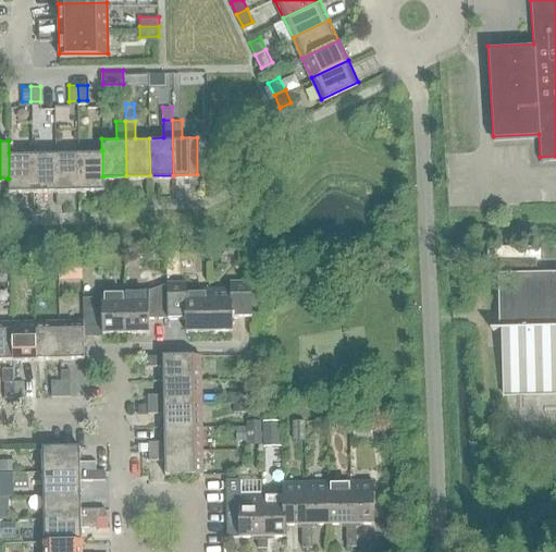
[(102,150),(101,150),(78,151),(79,188),(103,188),(103,176),(102,176),(102,150)]
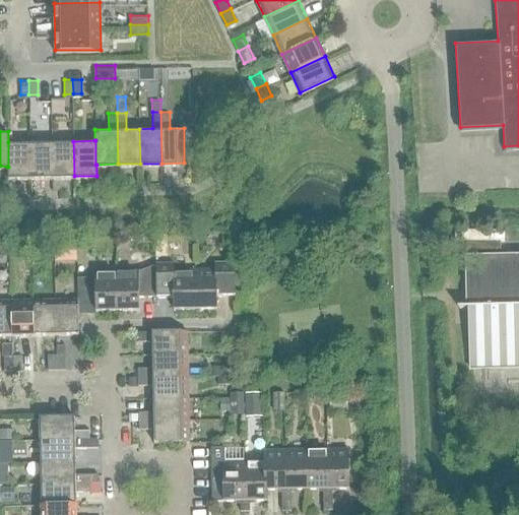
[(8,177),(30,177),(29,141),(8,142),(8,167),(7,167),(8,177)]
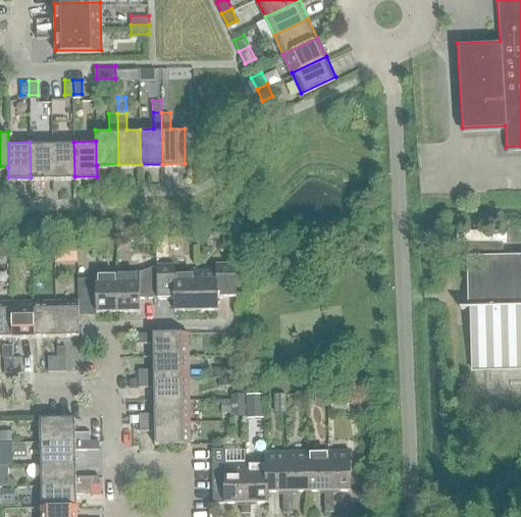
[(30,142),(31,177),(52,177),(52,142),(30,142)]
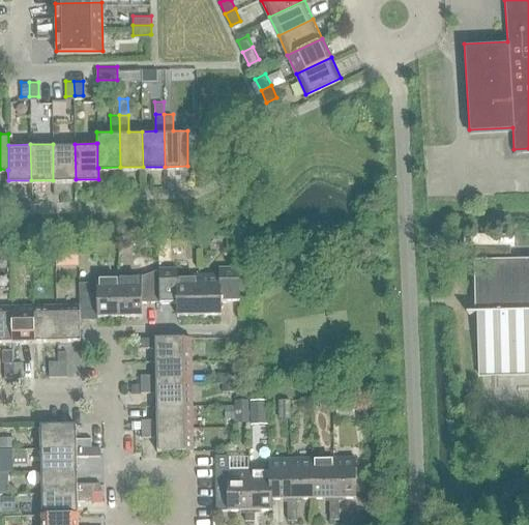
[(53,180),(76,179),(75,144),(53,144),(53,180)]
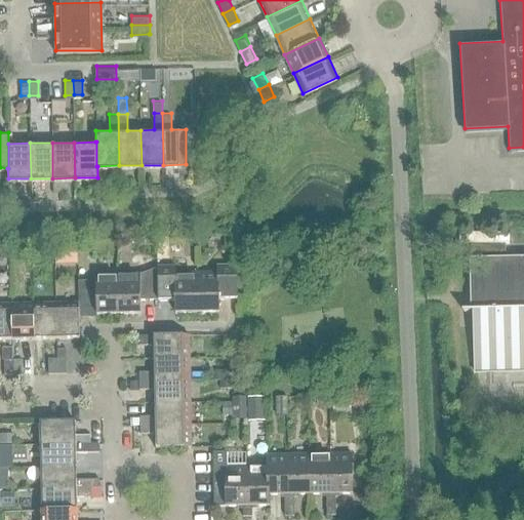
[(225,232),(225,245),(234,245),(234,232),(225,232)]
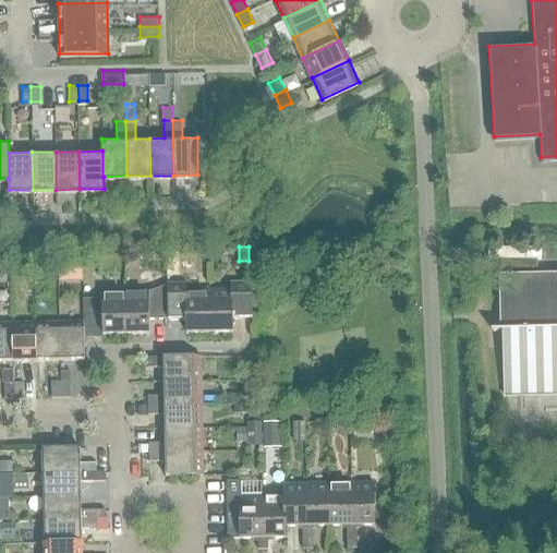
[(0,272),(11,272),(11,256),(0,256),(0,272)]
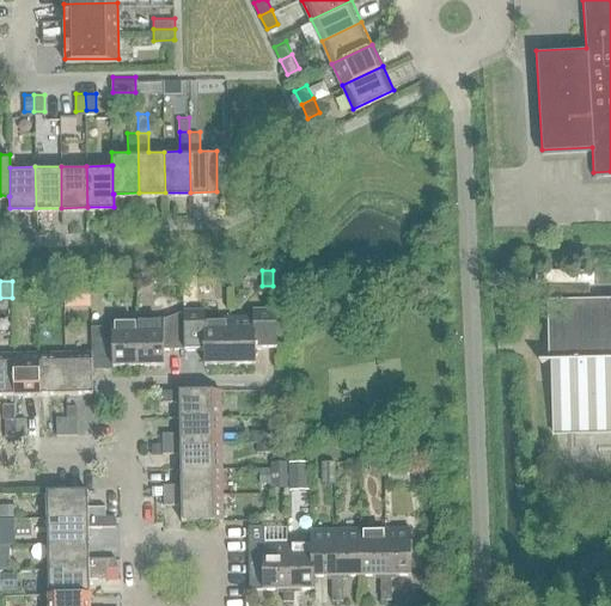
[(65,282),(66,303),(91,303),(91,282),(65,282)]
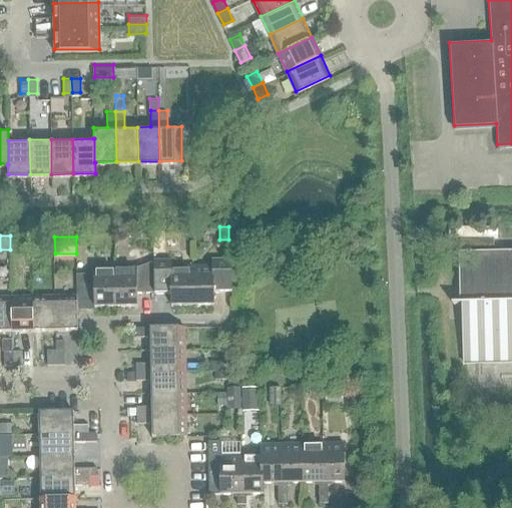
[(511,247),(458,249),(459,301),(462,301),(464,360),(511,358),(511,247)]
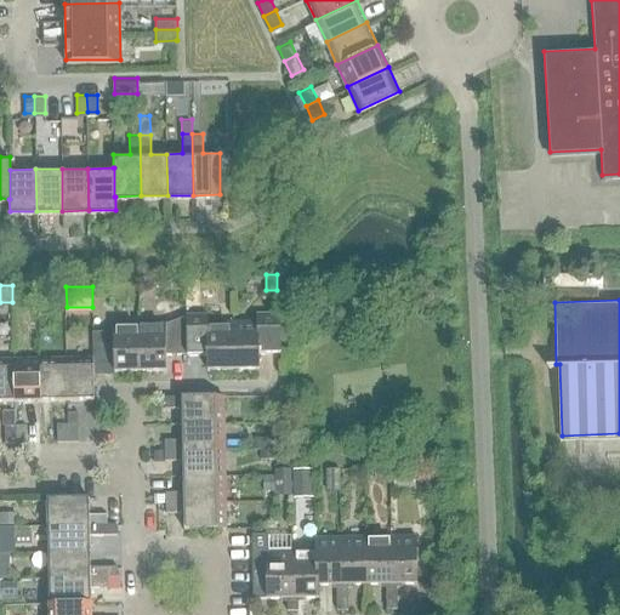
[(255,319),(232,319),(233,365),(259,365),(259,349),(278,348),(277,308),(254,308),(255,319)]
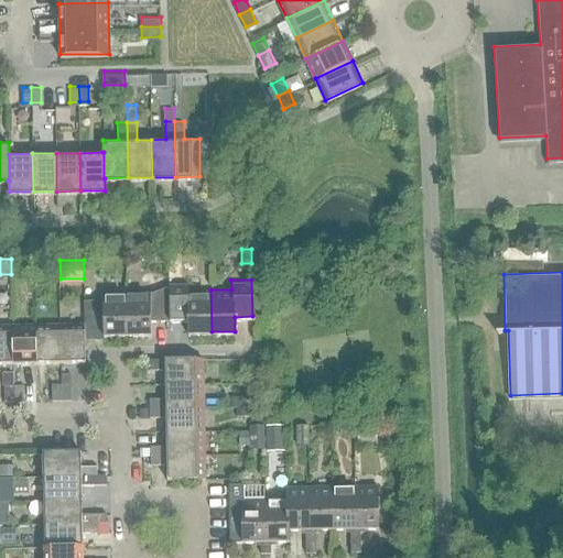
[(187,332),(212,331),(210,290),(187,290),(185,282),(169,282),(169,285),(169,298),(170,318),(187,318),(187,332)]
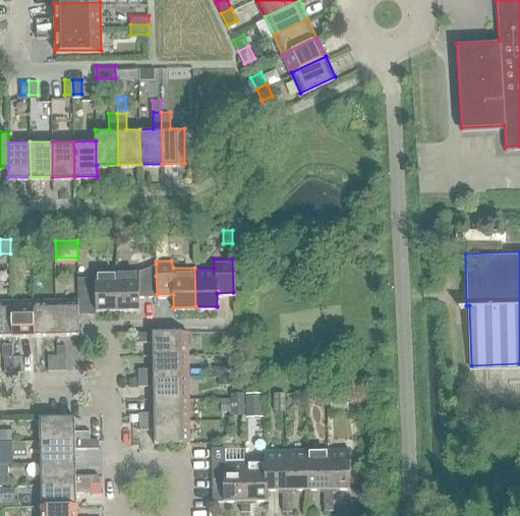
[(157,293),(156,276),(156,264),(139,270),(139,294),(157,293)]
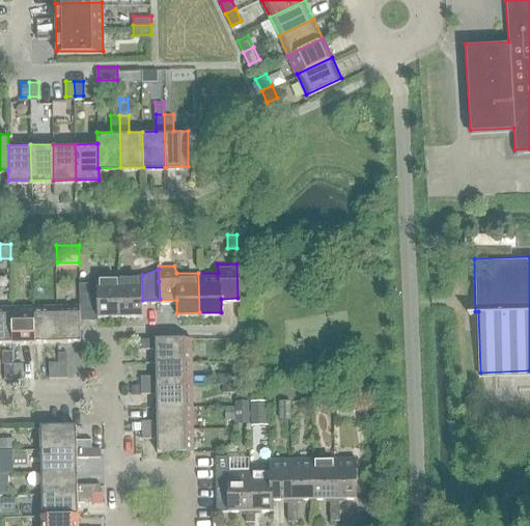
[(119,314),(118,274),(96,275),(98,314),(119,314)]
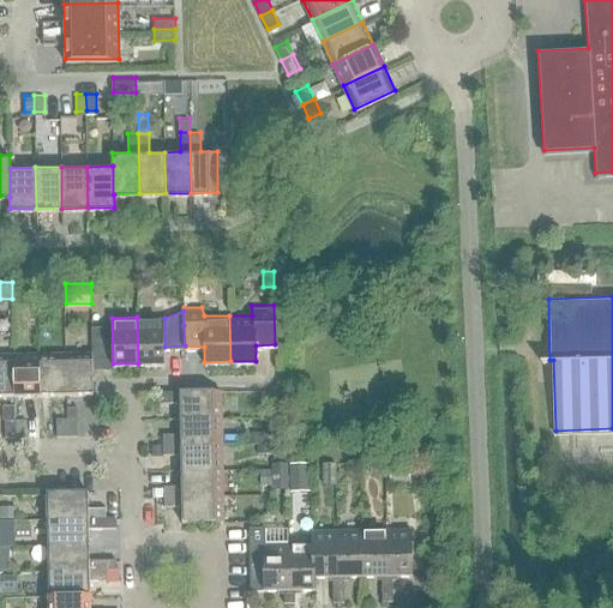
[(163,317),(137,317),(138,363),(164,362),(163,317)]
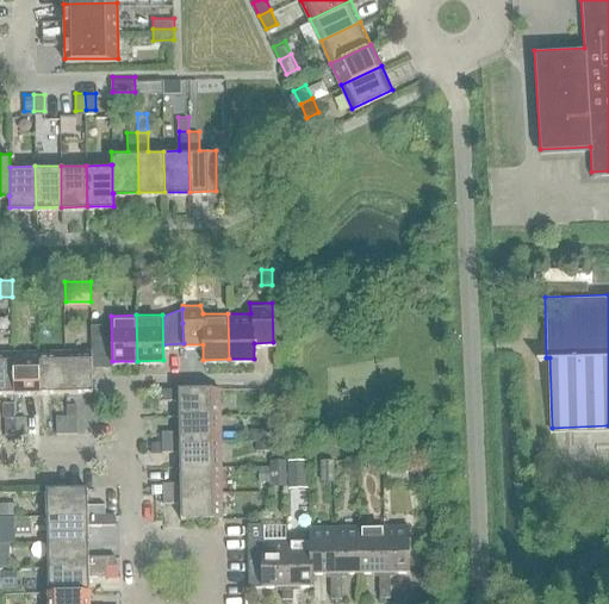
[(101,322),(91,322),(91,337),(101,337),(101,322)]
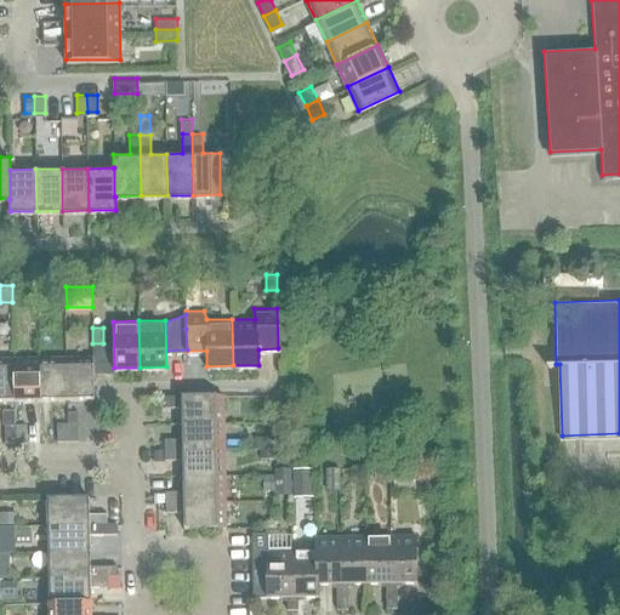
[(94,354),(66,356),(67,397),(94,397),(94,354)]
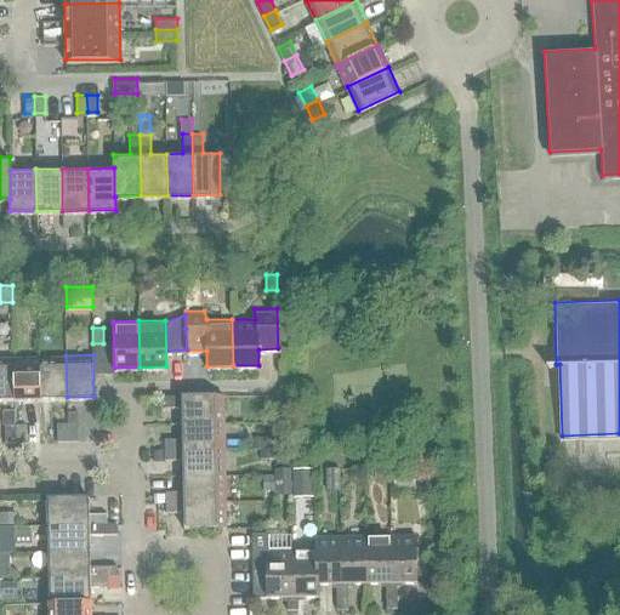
[(0,398),(15,398),(13,356),(0,356),(0,398)]
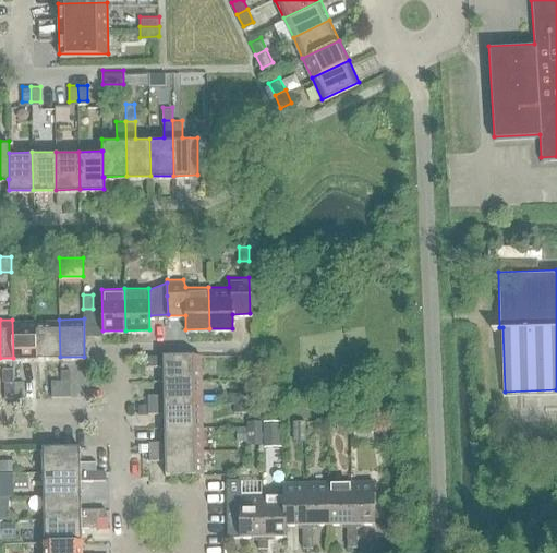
[(36,320),(12,320),(13,358),(36,358),(36,320)]
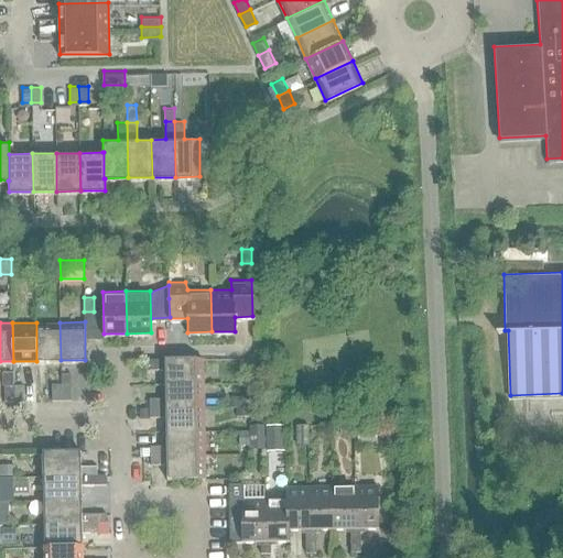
[(61,360),(60,323),(36,323),(36,361),(61,360)]
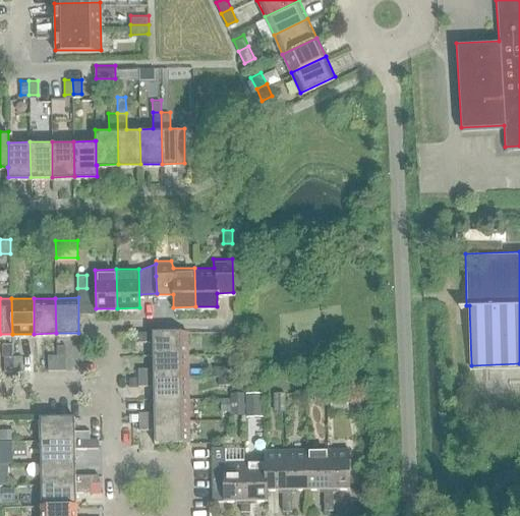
[(153,352),(187,352),(187,329),(137,330),(137,339),(152,339),(153,352)]
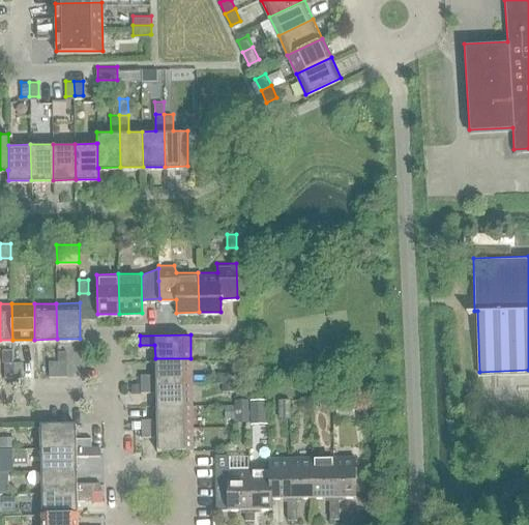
[(58,374),(57,358),(49,358),(49,374),(58,374)]
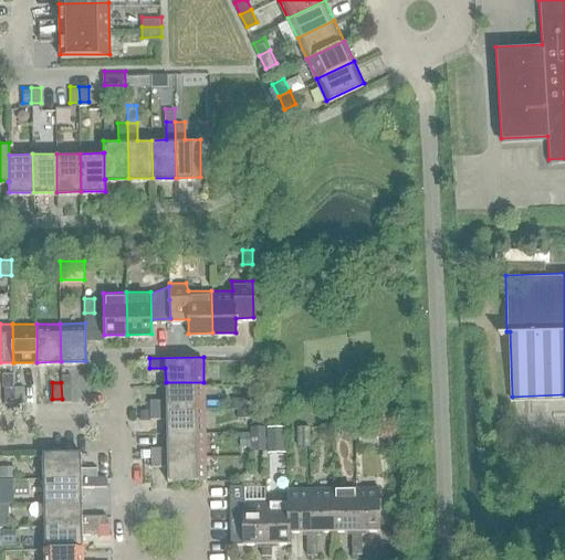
[(62,399),(71,399),(71,382),(61,382),(62,399)]
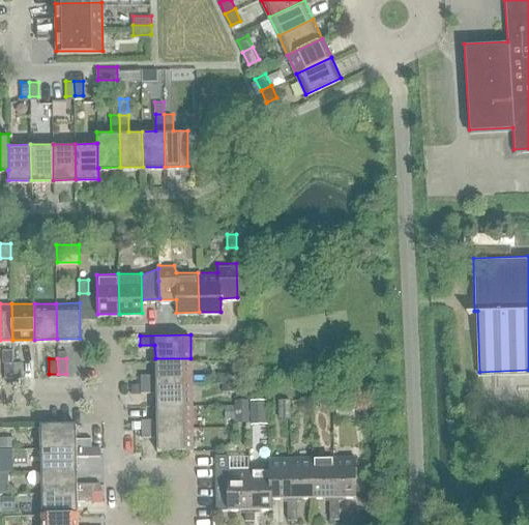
[(141,373),(141,381),(192,380),(190,358),(155,358),(155,372),(141,373)]
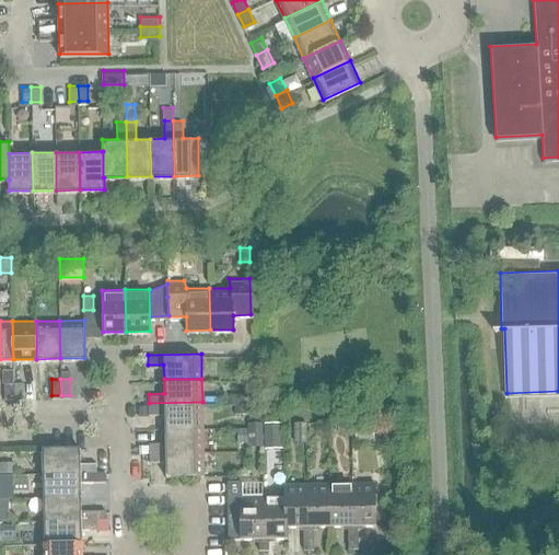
[(13,396),(13,380),(3,380),(4,396),(13,396)]
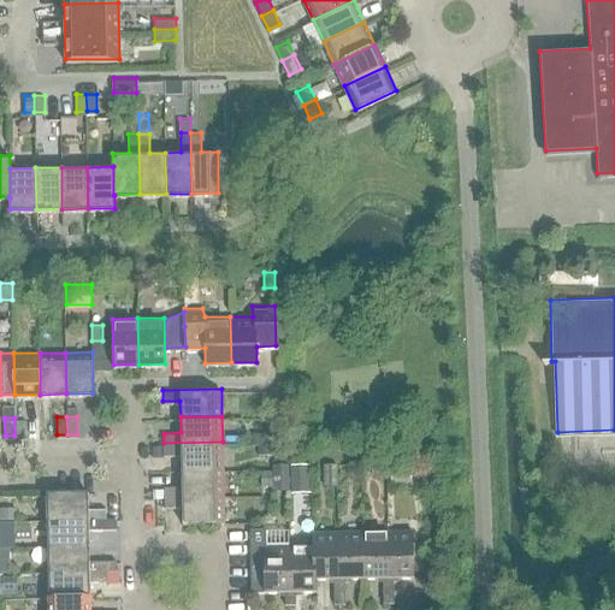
[(15,436),(25,436),(25,418),(15,418),(15,436)]
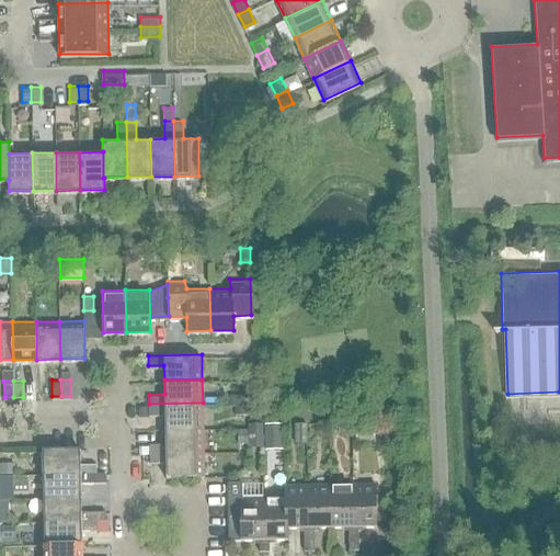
[(229,403),(240,403),(240,392),(229,393),(229,403)]
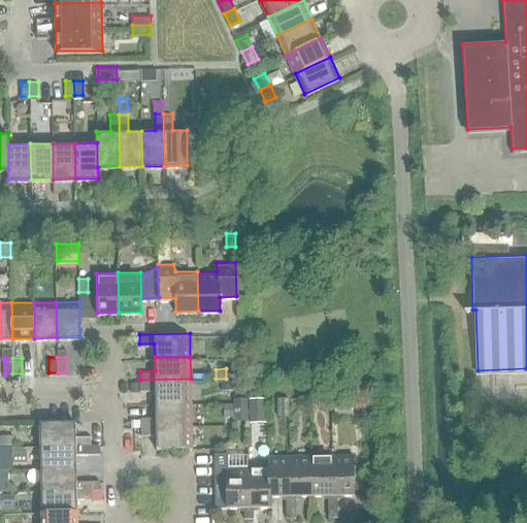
[(155,388),(156,401),(191,401),(191,379),(140,380),(140,389),(155,388)]
